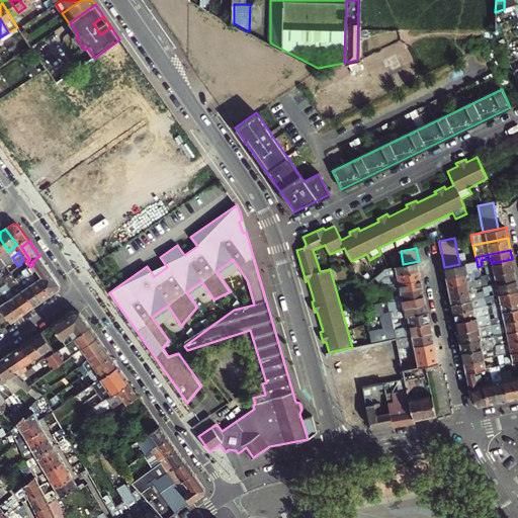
[(51,271),(39,256),(31,262),(33,265),(30,267),(32,269),(35,273),(37,271),(42,277),(51,271)]
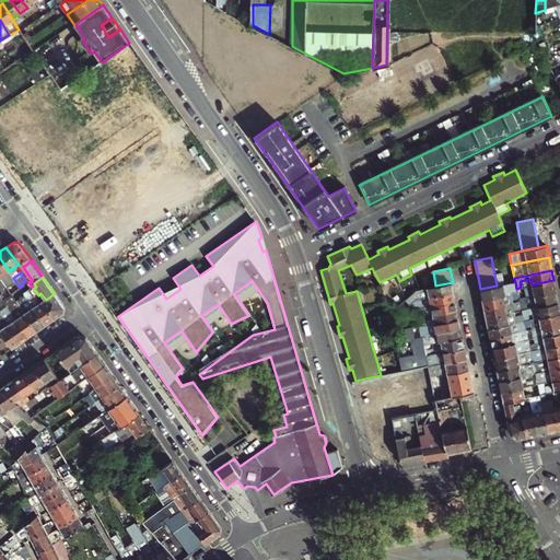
[(534,291),(535,296),(557,291),(553,280),(532,284),(521,287),(516,289),(517,292),(518,298),(518,300),(523,299),(522,293),(534,291)]
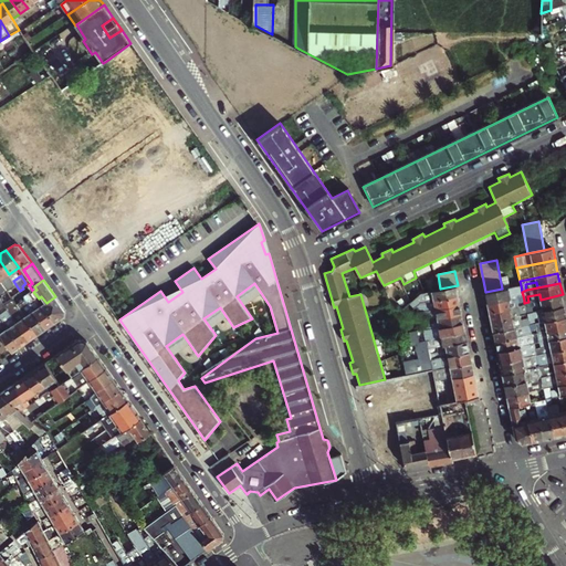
[(431,300),(459,294),(458,285),(440,289),(429,290),(431,300)]
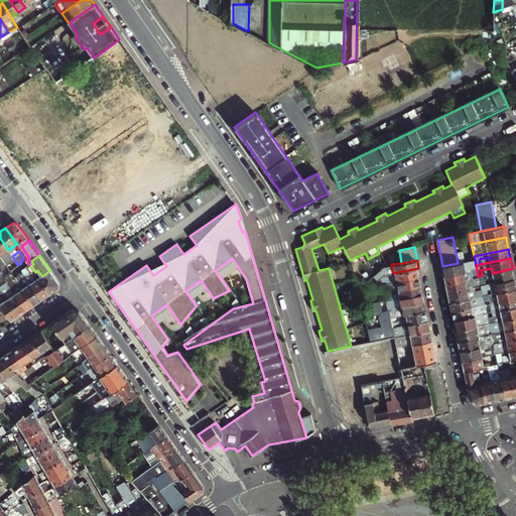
[(444,276),(471,271),(477,269),(476,266),(475,260),(458,263),(442,266),(444,276)]
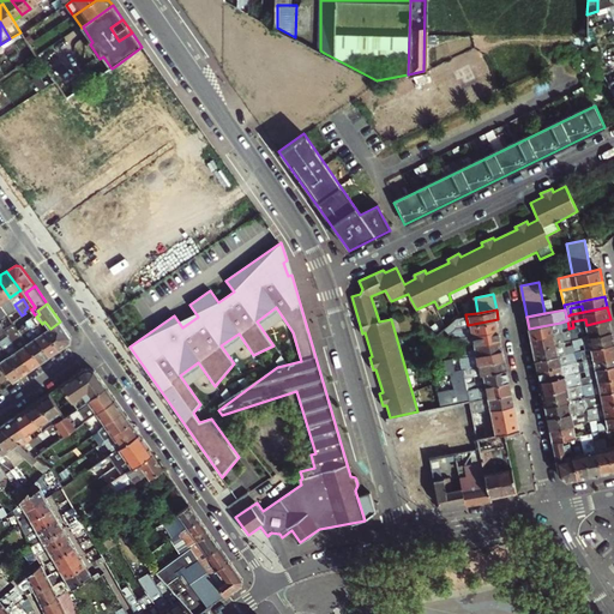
[(469,335),(500,329),(498,319),(468,325),(469,335)]
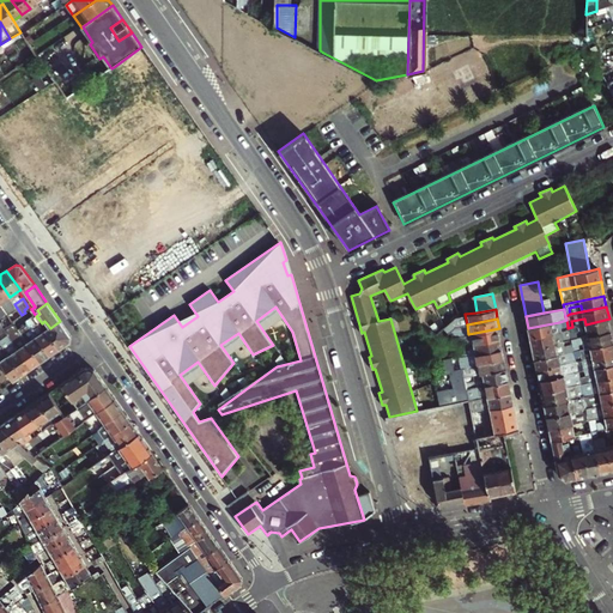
[(588,335),(612,331),(610,319),(586,325),(572,327),(568,328),(569,331),(570,340),(576,339),(575,333),(577,333),(587,331),(588,335)]
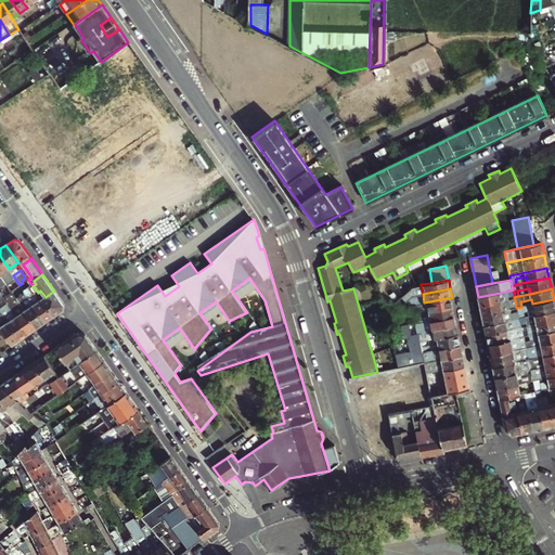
[(40,291),(38,293),(36,294),(39,299),(41,298),(54,317),(63,310),(64,305),(54,291),(46,297),(40,291)]
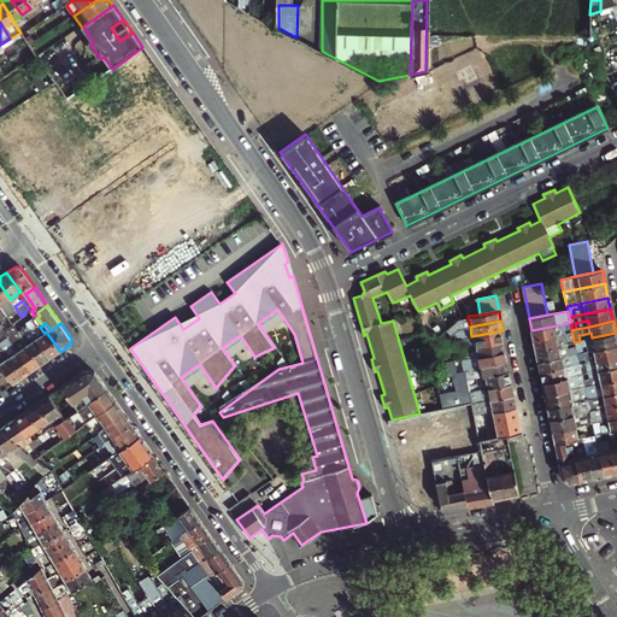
[(51,358),(60,352),(46,331),(43,333),(40,327),(39,324),(30,330),(36,338),(51,358)]
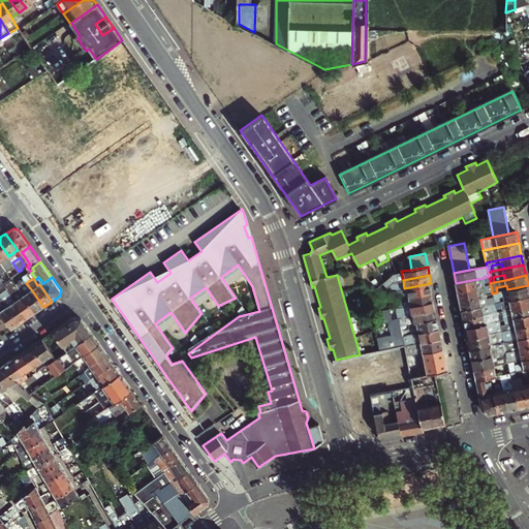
[(484,283),(483,278),(456,283),(458,291),(485,286),(484,283)]
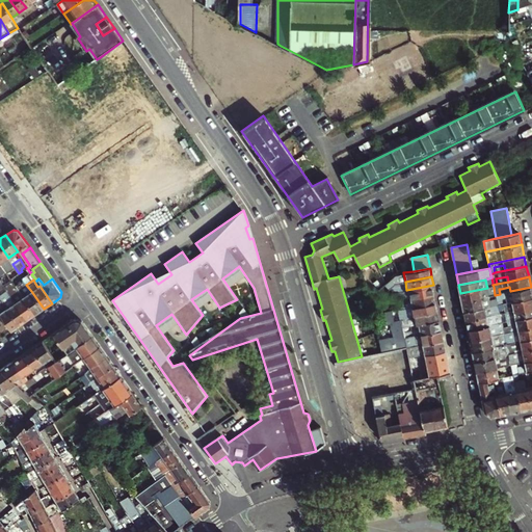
[(28,320),(35,314),(23,297),(11,281),(4,286),(4,287),(9,293),(16,302),(28,320)]
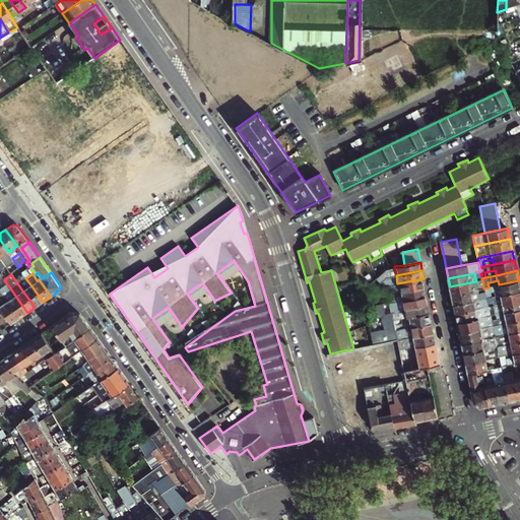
[(392,291),(394,291),(413,289),(426,287),(424,278),(397,283),(398,287),(394,286),(392,291)]
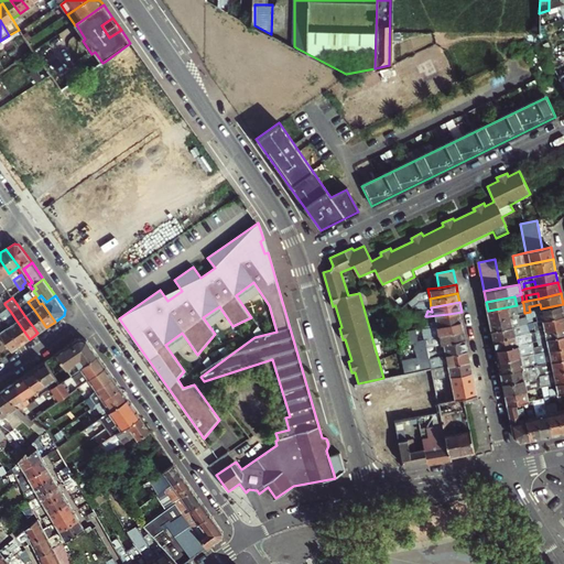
[(10,311),(4,304),(0,306),(0,315),(0,316),(10,311)]
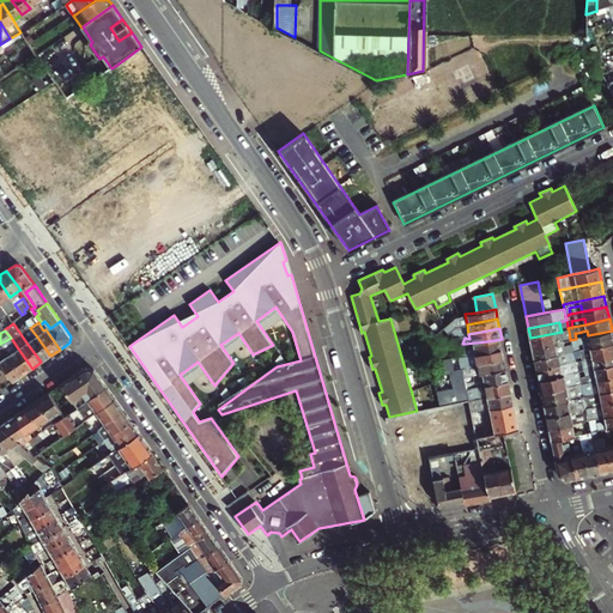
[(612,343),(612,339),(612,331),(588,335),(578,338),(576,339),(570,340),(571,341),(572,351),(580,350),(578,344),(589,341),(590,347),(612,343)]
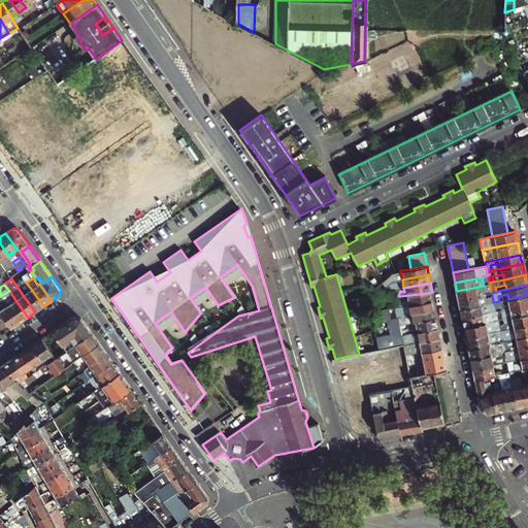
[(459,300),(485,295),(485,291),(484,286),(457,291),(459,300)]
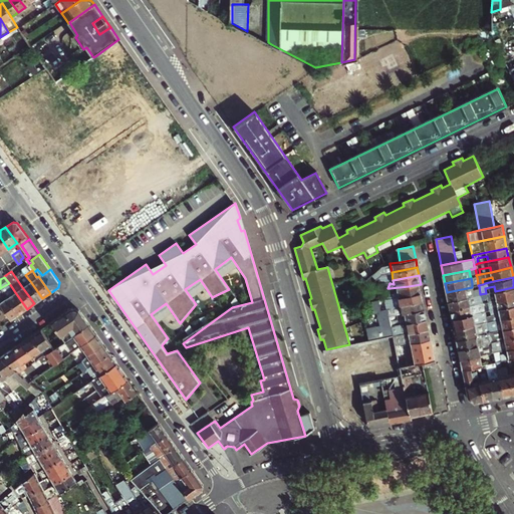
[(22,287),(34,303),(42,298),(30,281),(22,287)]
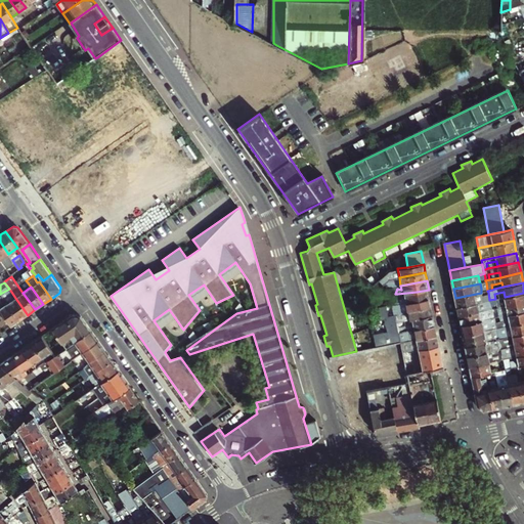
[(396,304),(430,298),(429,290),(417,292),(397,294),(396,303),(396,304)]
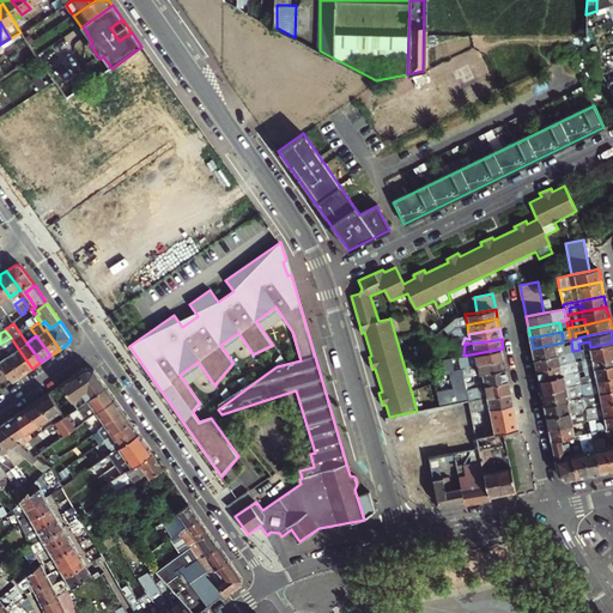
[(0,343),(0,356),(2,359),(0,359),(0,363),(13,382),(22,375),(8,354),(0,344),(0,343)]
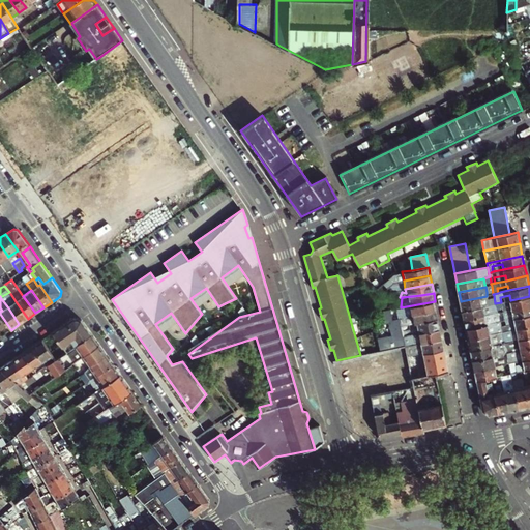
[(463,311),(489,305),(488,300),(487,296),(461,301),(463,311)]
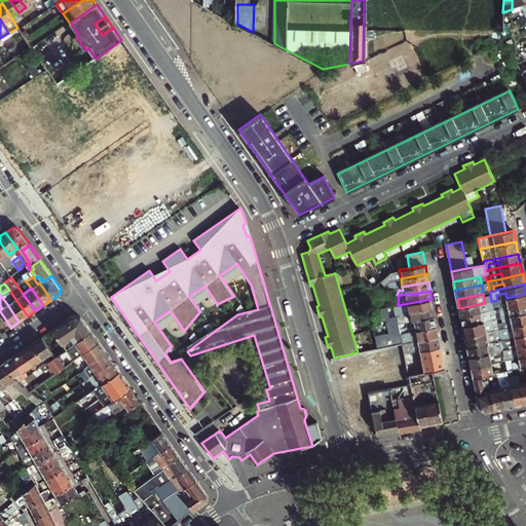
[(525,303),(525,294),(506,298),(497,300),(499,309),(525,303)]
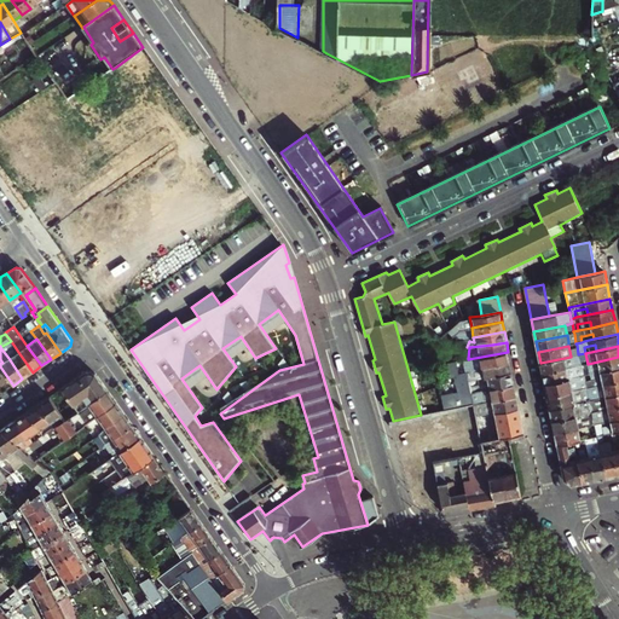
[(33,372),(18,352),(9,358),(22,379),(33,372)]
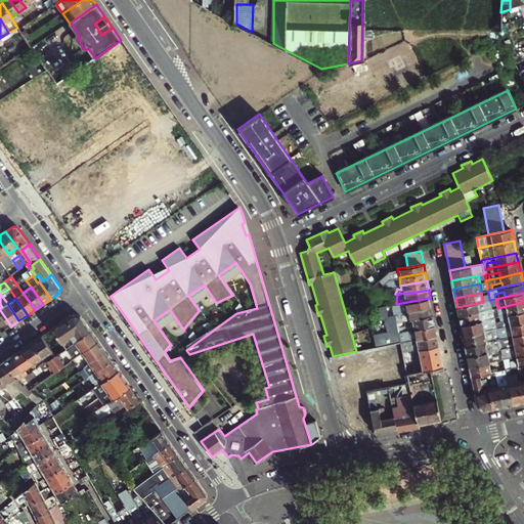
[(412,310),(432,306),(430,298),(396,304),(397,312),(412,310)]
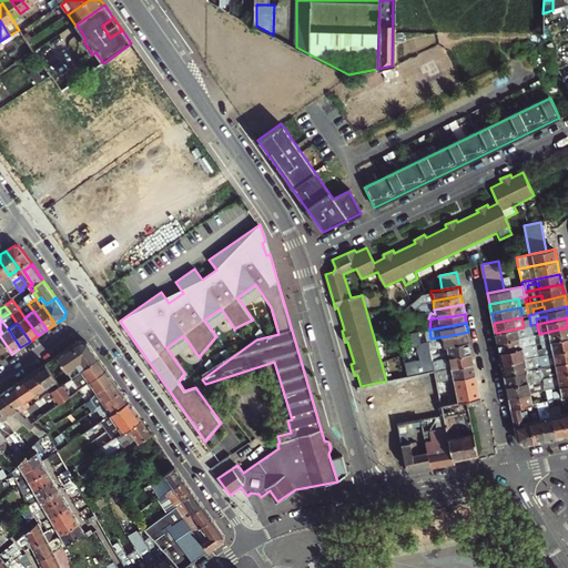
[(533,335),(531,326),(528,326),(524,327),(496,333),(497,343),(521,337),(520,332),(526,331),(527,336),(533,335)]
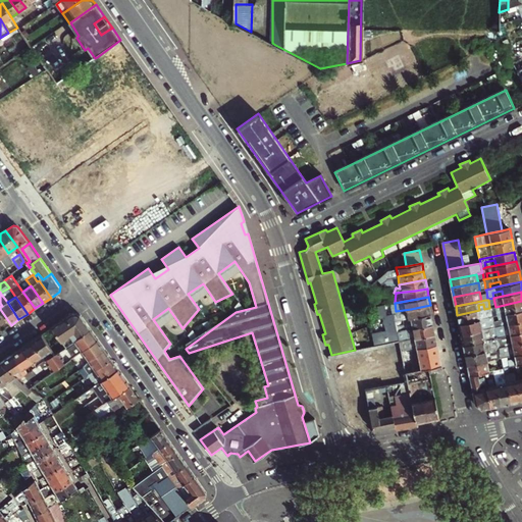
[(497,315),(521,309),(521,301),(496,307),(489,308),(490,312),(491,313),(491,316),(497,315)]
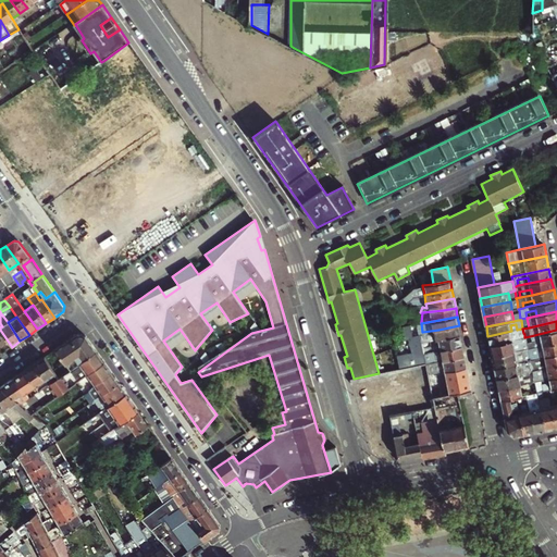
[(426,353),(424,342),(422,332),(421,323),(421,322),(413,323),(419,355),(426,354),(426,353)]
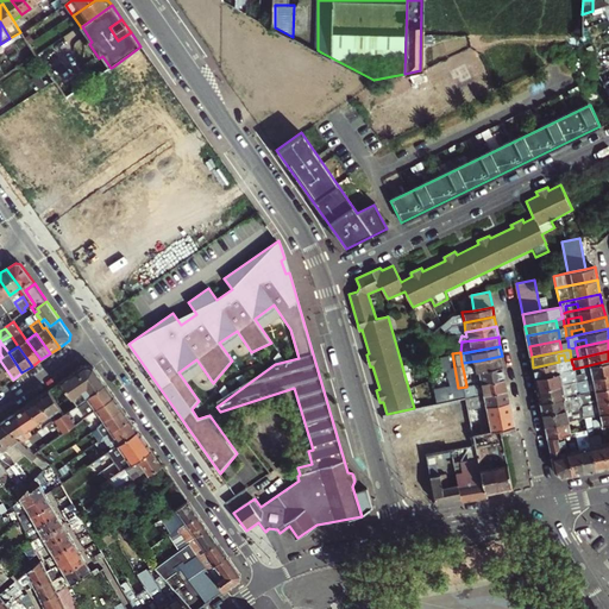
[(482,370),(504,366),(502,356),(479,360),(482,370)]
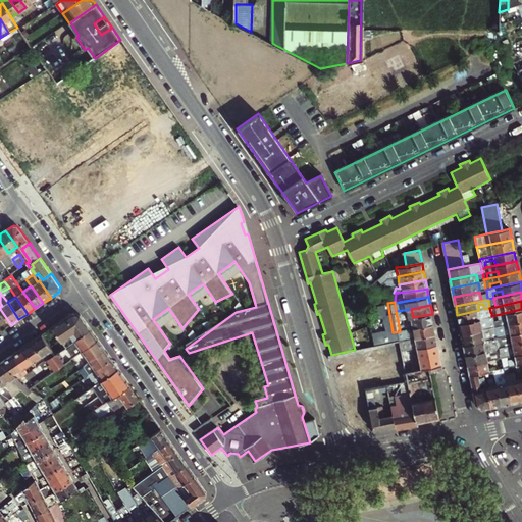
[(457,315),(459,323),(481,319),(480,314),(488,312),(490,312),(489,308),(484,309),(479,310),(457,315)]
